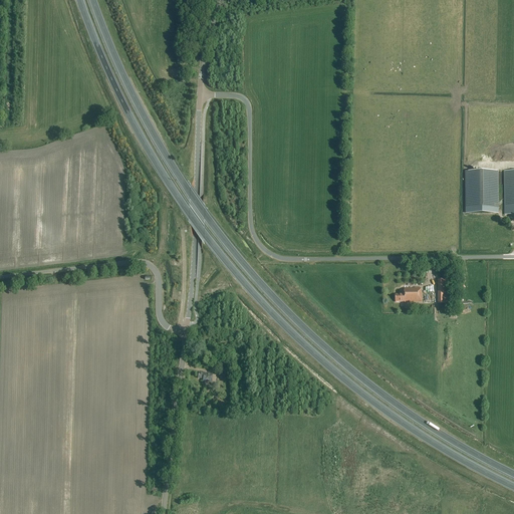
[(498,172),(465,172),(466,209),(499,209),(498,172)]
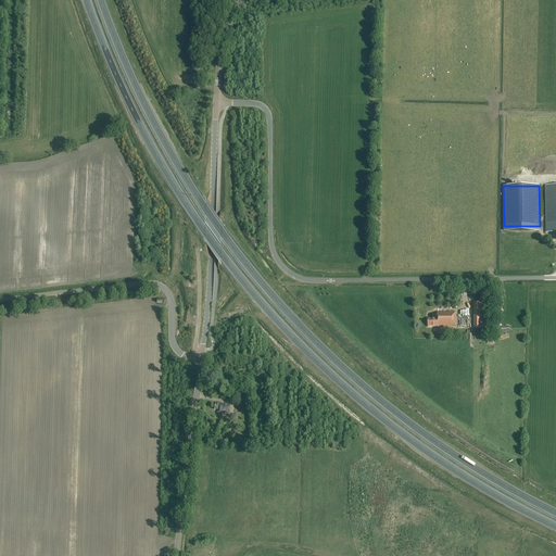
[(555,186),(545,186),(545,232),(555,232),(555,186)]
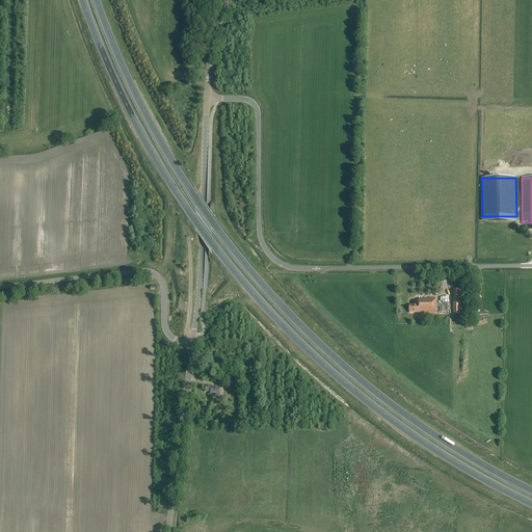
[(419,313),(436,313),(436,303),(435,303),(435,299),(418,299),(419,306),(409,306),(409,312),(419,313)]
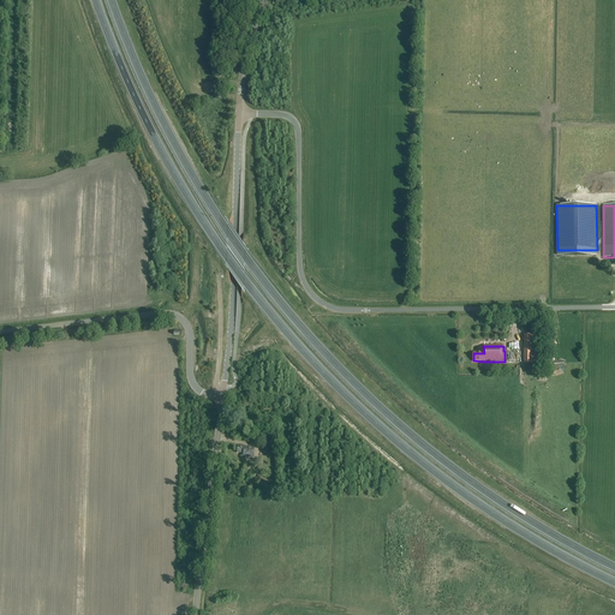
[(255,440),(266,442),(268,434),(256,433),(255,440)]
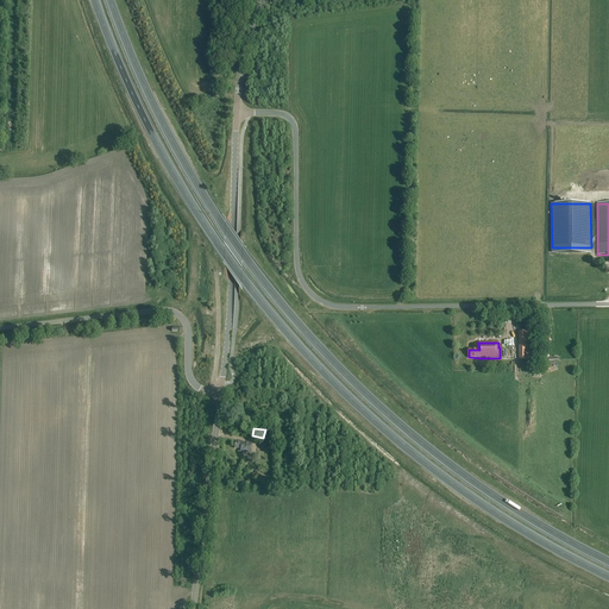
[(234,449),(240,450),(239,452),(251,453),(252,444),(234,441),(234,449)]
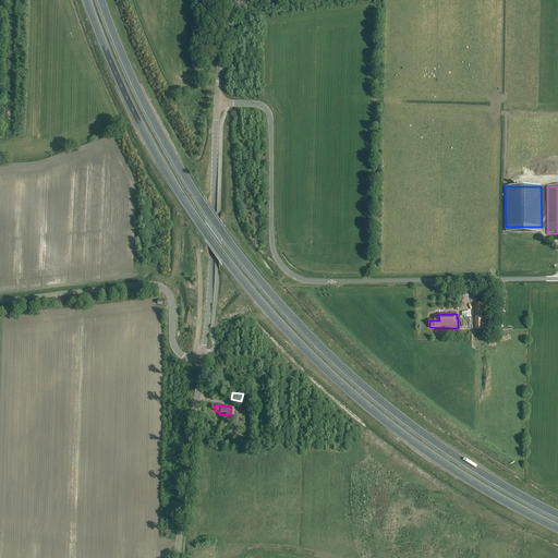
[(238,408),(235,417),(243,419),(244,409),(238,408)]
